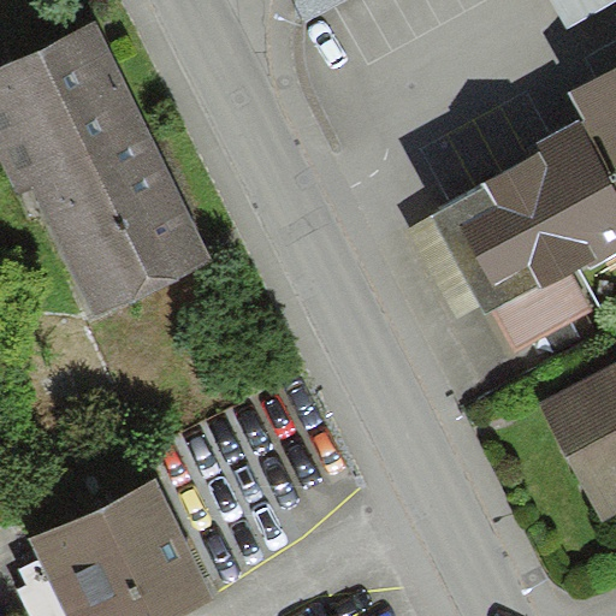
[(615,0),(551,0),(568,28),(615,0)]
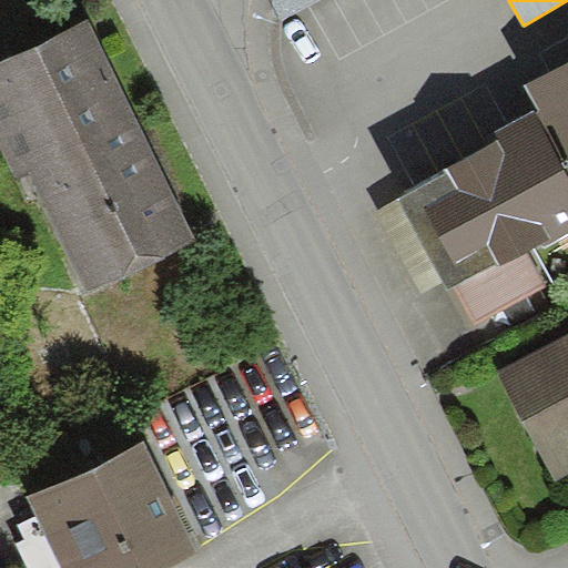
[(196,240),(90,21),(0,63),(0,132),(80,296),(196,240)]
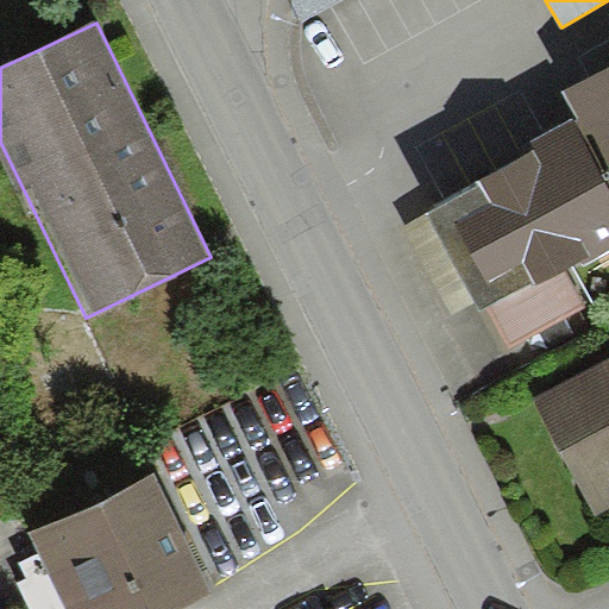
[(478,184),(428,212),(429,214),(477,300),(482,309),(485,307),(533,282),(537,288),(566,271),(579,264),(582,268),(608,252),(608,68),(563,93),(576,117),(528,142),(533,150),(477,181),(478,184)]
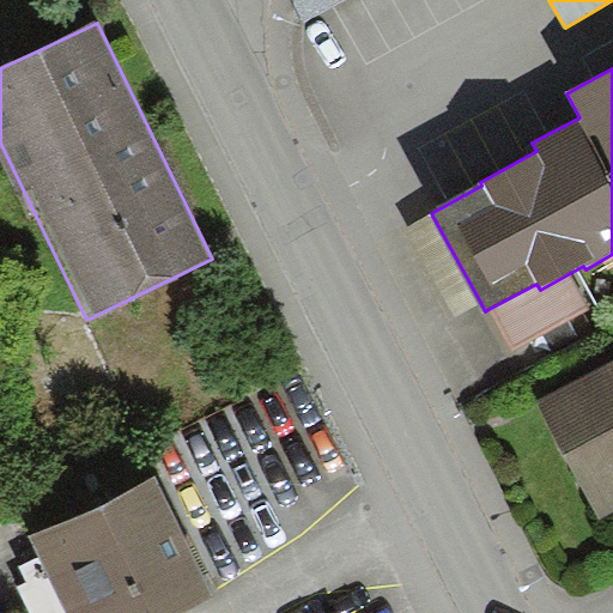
[(480,302),(432,216),(410,226),(457,316),(480,302)]
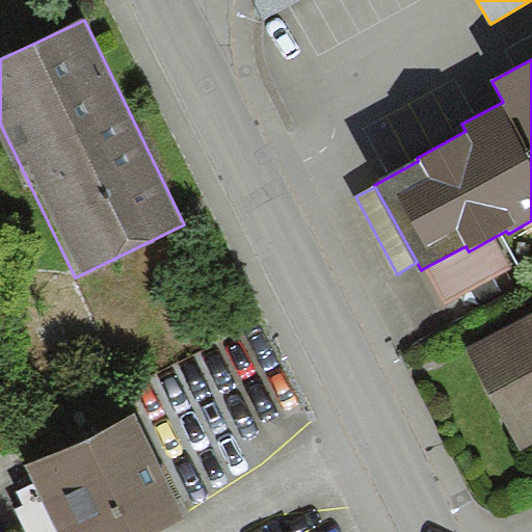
[(512,268),(495,237),(469,251),(466,246),(424,268),(445,304),(512,268)]
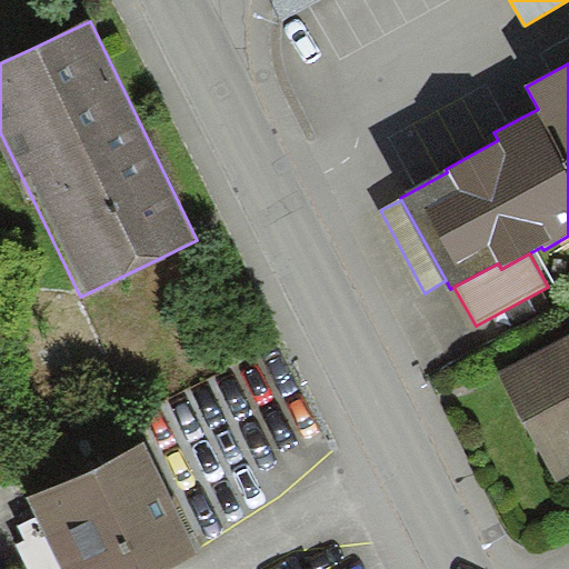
[(568,335),(498,372),(556,481),(568,473),(568,335)]
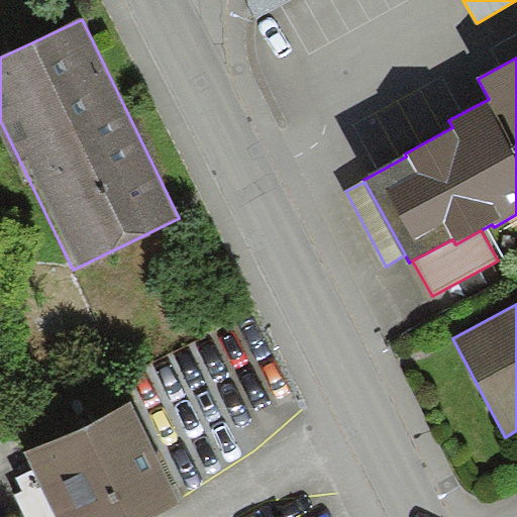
[(132,402),(25,453),(57,516),(150,516),(181,503),(132,402)]
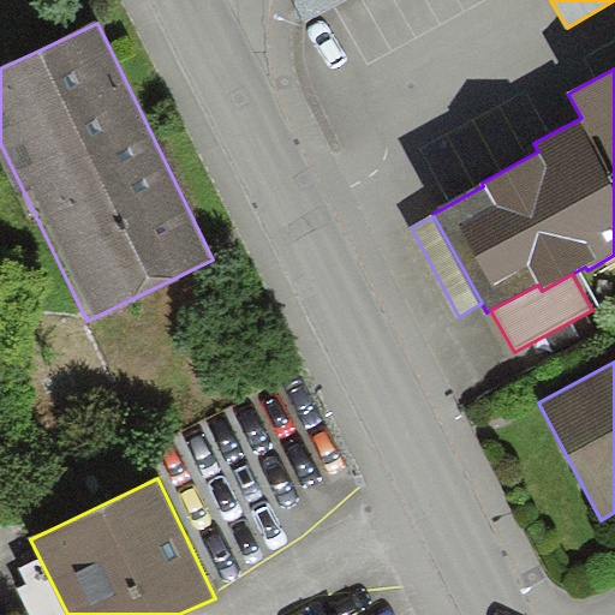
All buildings are outlined.
